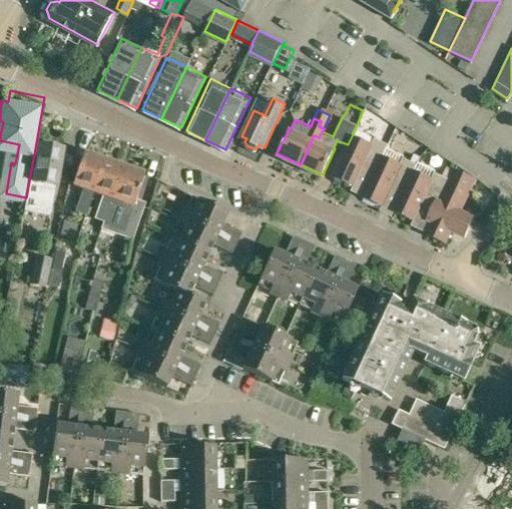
[(353,134),(348,144),(334,174),(354,183),(361,168),(372,174),(373,174),(382,154),(383,154),(389,141),(375,135),(371,142),(353,134)]
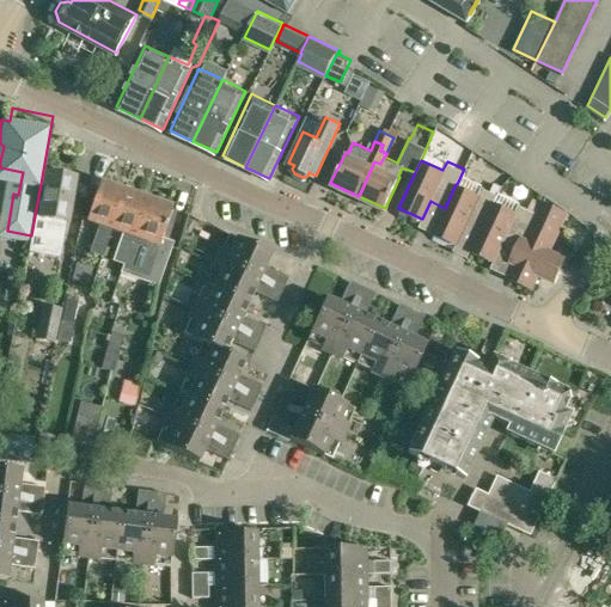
[(41,213),(35,212),(31,235),(29,247),(28,251),(61,256),(66,232),(65,232),(67,220),(69,220),(78,175),(48,170),(41,213)]
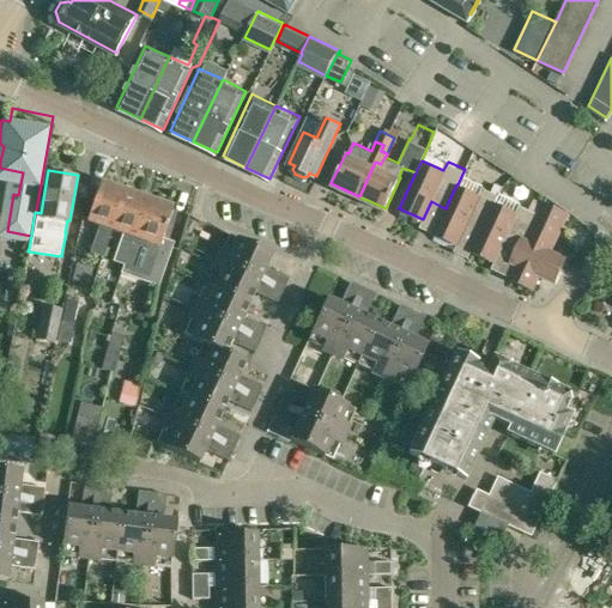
[(111,226),(125,188),(102,178),(88,218),(101,222),(91,249),(104,254),(114,226),(111,226)]
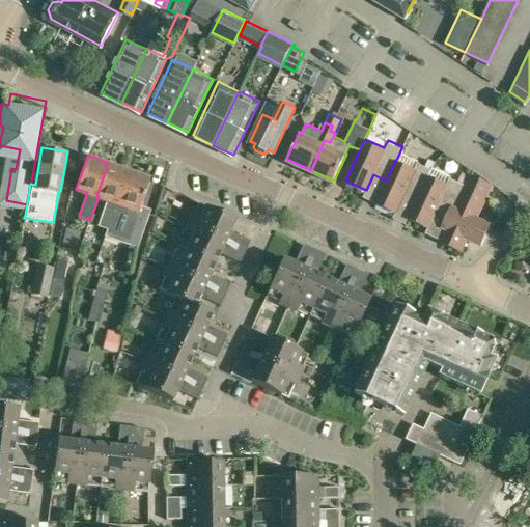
[(386,181),(385,181),(375,201),(396,211),(403,195),(415,200),(416,201),(427,174),(428,174),(431,167),(418,161),(414,168),(396,160),(395,160),(386,181)]
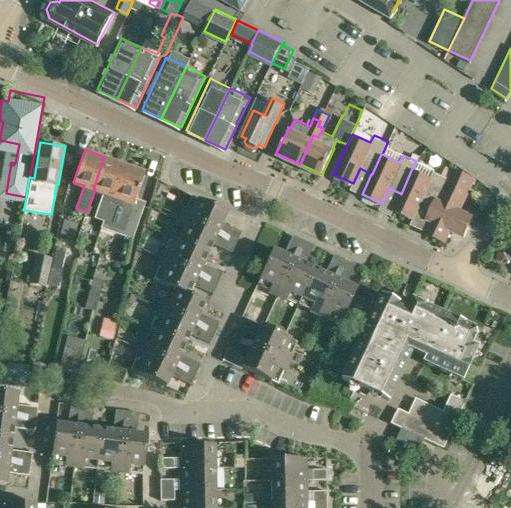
[(125,164),(104,157),(93,189),(95,189),(104,193),(96,215),(105,219),(114,196),(125,164)]
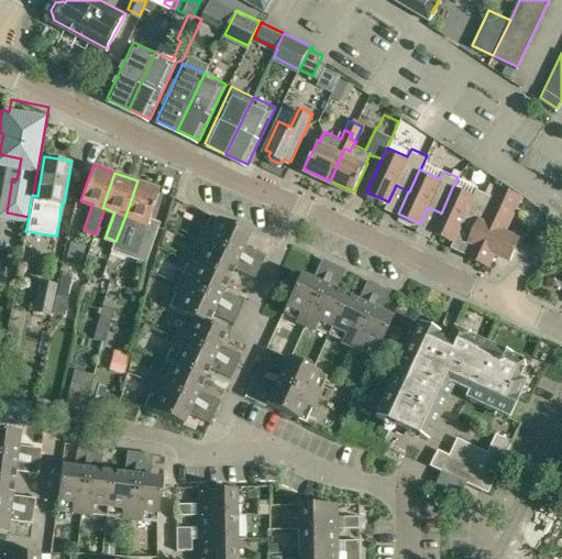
[(161,188),(138,181),(125,216),(116,241),(138,249),(134,256),(146,260),(160,220),(150,217),(161,188)]
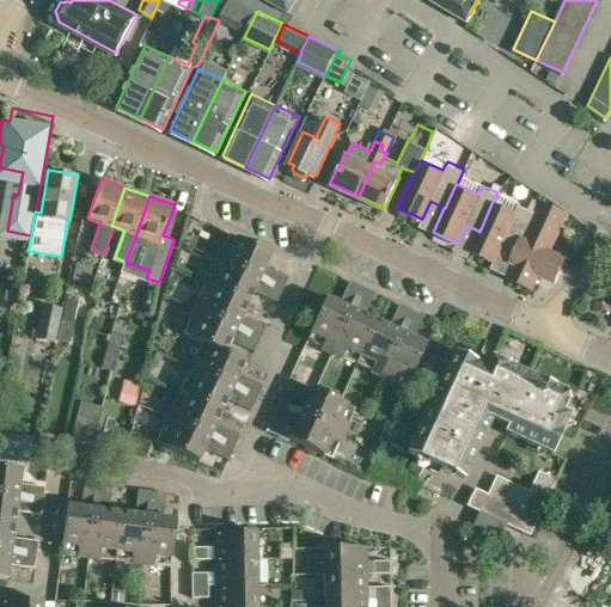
[(517,249),(511,259),(515,262),(508,276),(532,287),(538,273),(555,280),(566,256),(549,249),(567,210),(543,200),(538,212),(539,212),(526,239),(523,237),(517,249)]
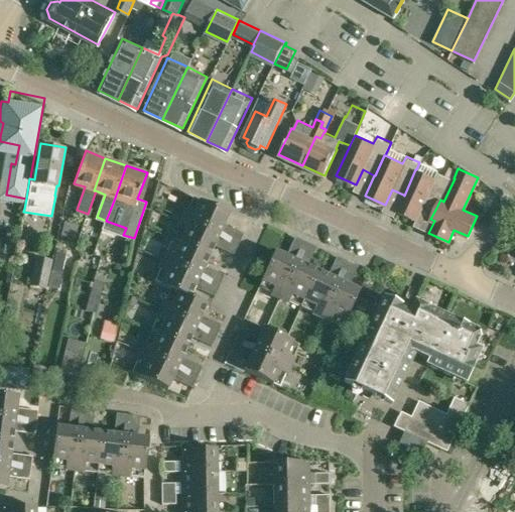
[(404,196),(403,195),(396,210),(416,219),(423,204),(435,210),(440,200),(443,202),(455,178),(454,178),(437,170),(433,177),(416,169),(415,169),(404,196)]
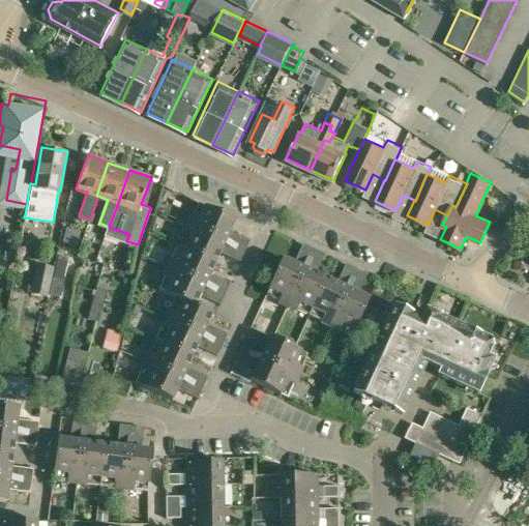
[(189,222),(246,249),(252,238),(231,229),(236,217),(199,201),(189,222)]
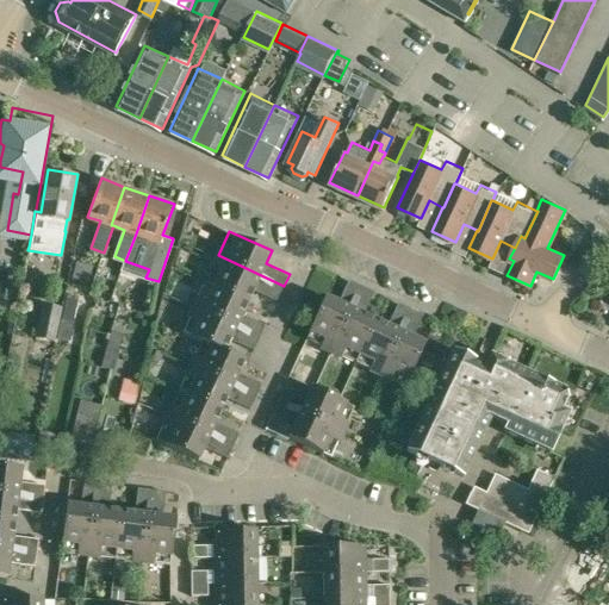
[(35,254),(32,272),(64,275),(67,257),(35,254)]
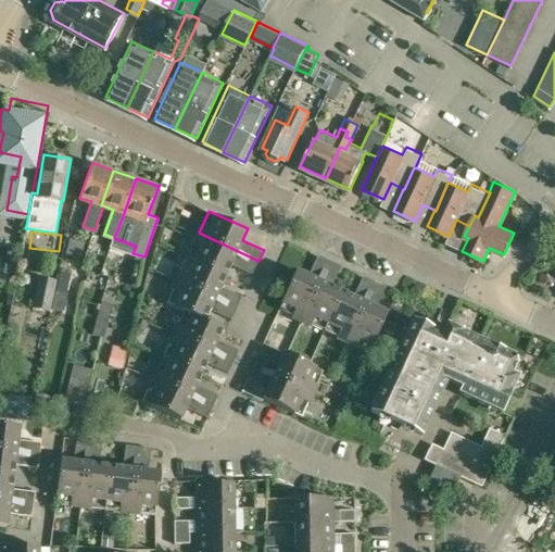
[(259,261),(199,233),(188,255),(227,274),(231,264),(253,274),(259,261)]
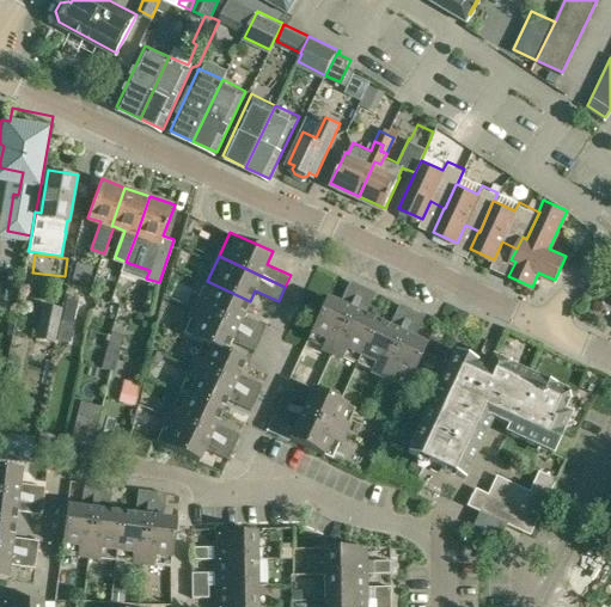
[(331,350),(362,283),(350,279),(340,302),(327,296),(306,339),(331,350)]
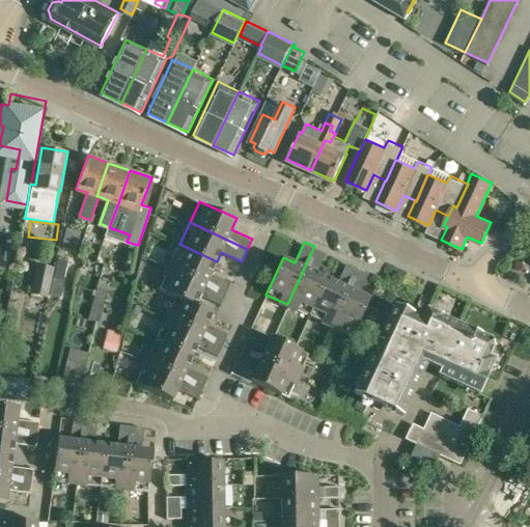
[(217,261),(179,244),(170,266),(227,292),(231,282),(212,273),(217,261)]
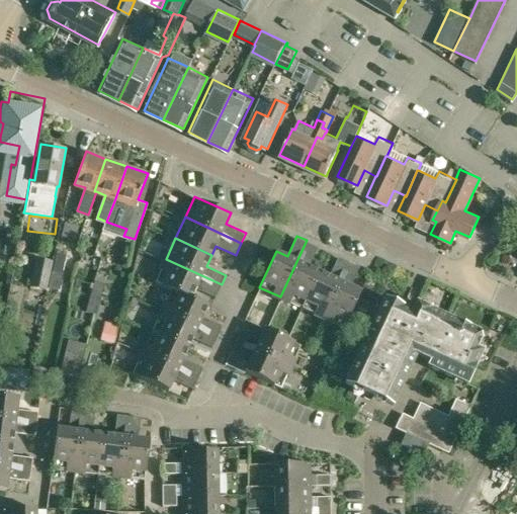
[(318,245),(307,240),(280,296),(302,307),(319,270),(308,265),(318,245)]
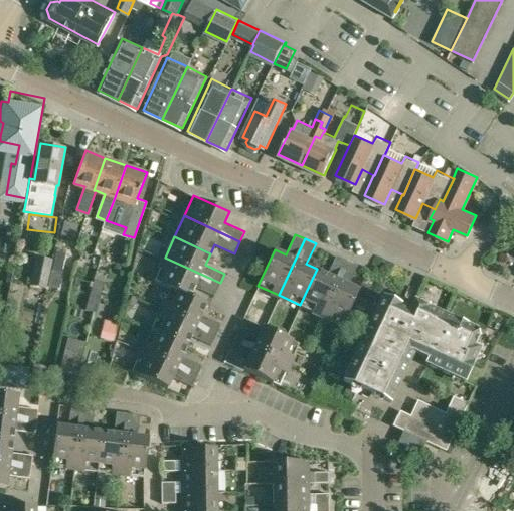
[(60,270),(66,247),(57,245),(52,268),(60,270)]
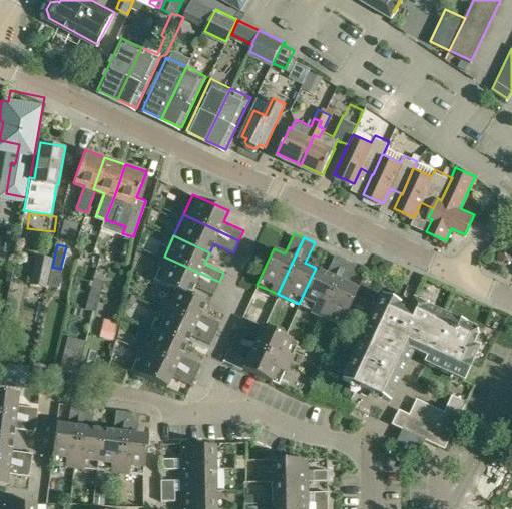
[(35,252),(29,282),(45,285),(51,257),(35,252)]
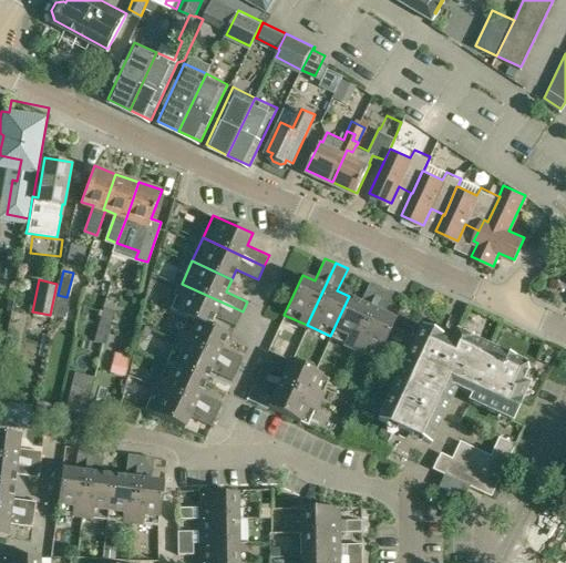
[(360,302),(349,296),(330,336),(353,347),(382,285),(370,279),(360,302)]
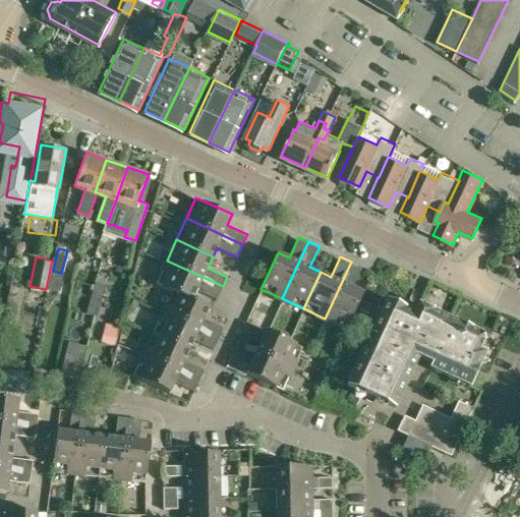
[(223,286),(167,261),(156,284),(173,292),(193,298),(197,289),(217,298),(223,286)]
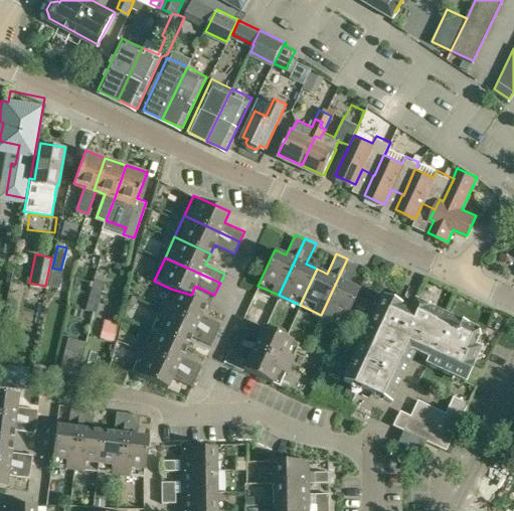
[(358,264),(347,259),(321,315),(342,324),(359,288),(349,284),(358,264)]
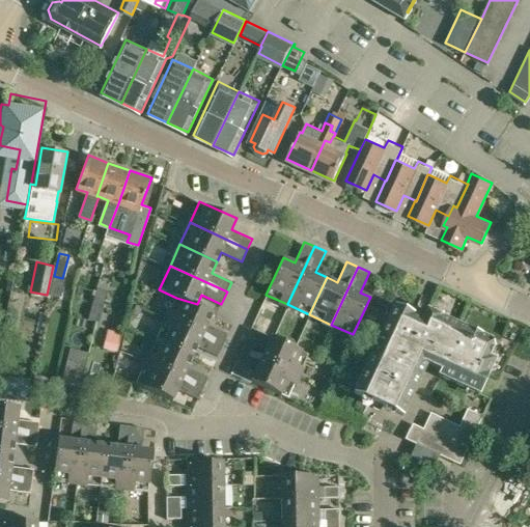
[(197,304),(176,298),(167,316),(224,343),(229,333),(208,324),(214,312),(197,304)]
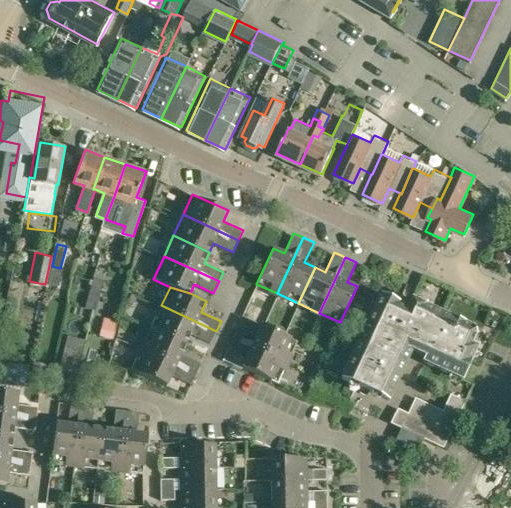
[(471,341),(476,331),(473,324),(412,296),(407,305),(380,293),(370,313),(363,316),(360,323),(363,330),(341,375),(388,397),(416,337),(430,344),(424,359),(462,377),(477,344),(471,341)]
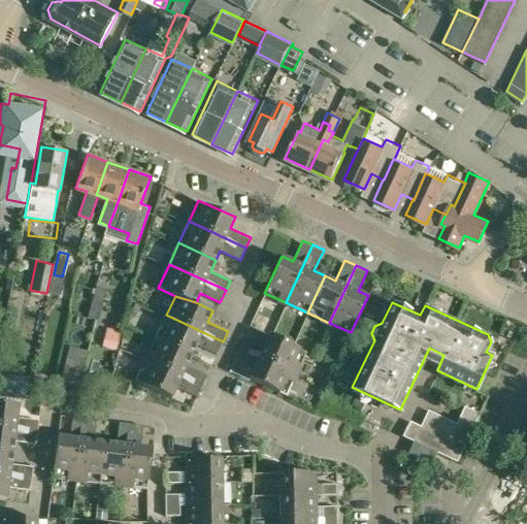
[(223,341),(166,315),(156,336),(192,354),(197,344),(218,353),(223,341)]
